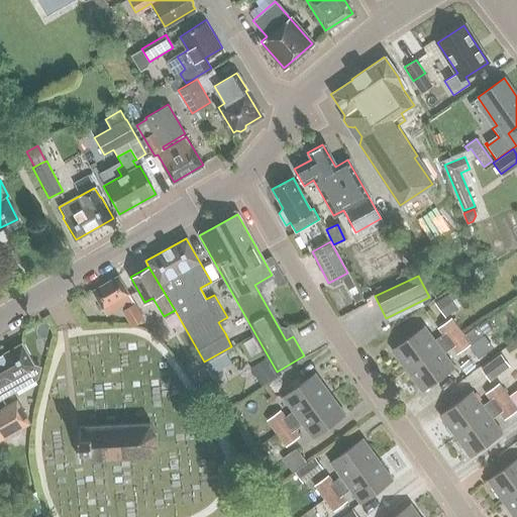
[(141,320),(117,277),(92,291),(106,315),(121,306),(123,310),(122,311),(130,326),(141,320)]
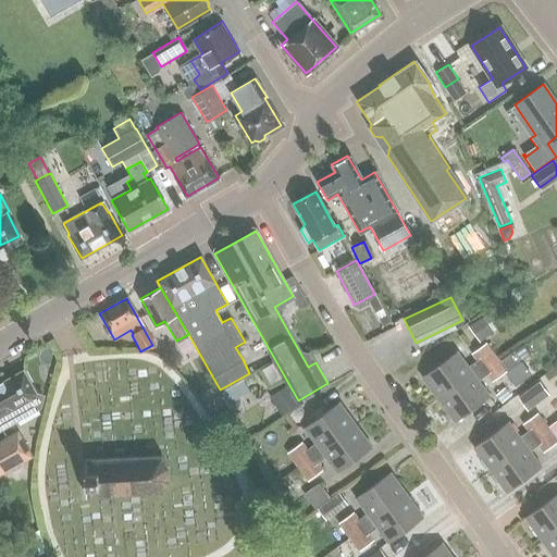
[(471,323),(479,337),(498,327),(491,313),(471,323)]
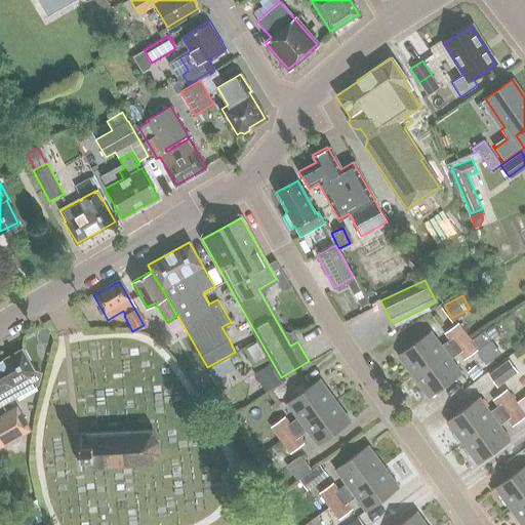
[(444,333),(449,339),(454,347),(468,336),(457,323),(444,333)]
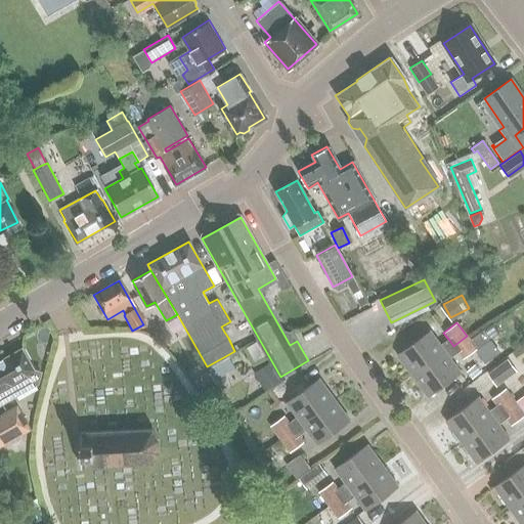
[(448,339),(440,345),(430,331),(397,354),(412,376),(445,352),(453,346),(448,339)]
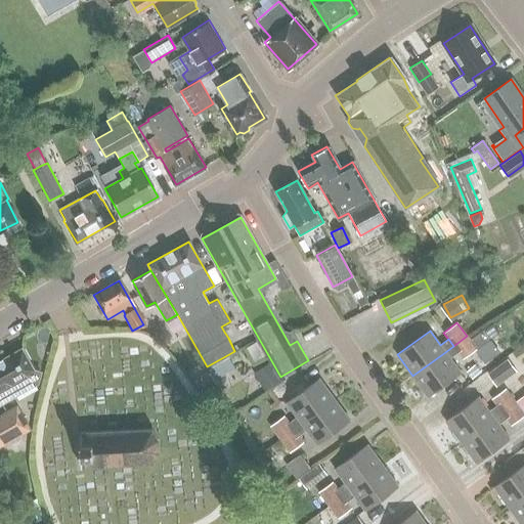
[(463,358),(463,359),(476,349),(467,336),(453,346),(457,351),(457,352),(463,358)]
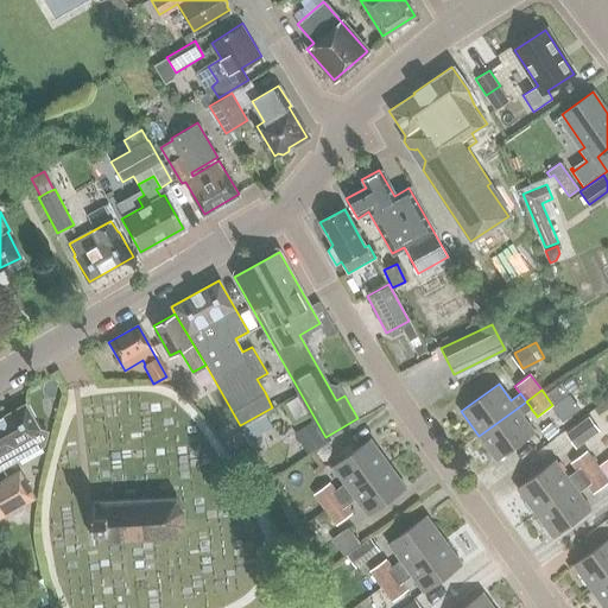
[(553,417),(564,431),(587,415),(576,399),(553,417)]
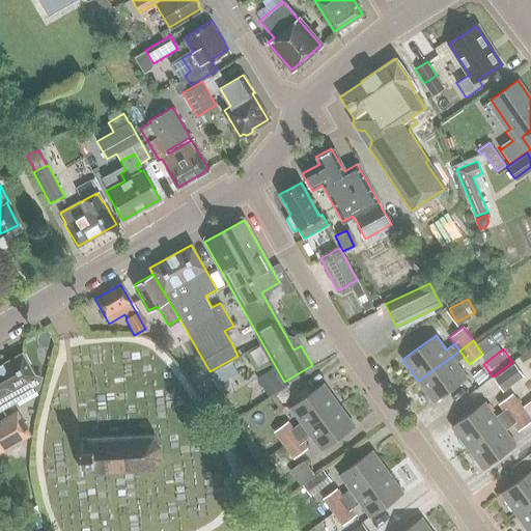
[(459,351),(451,357),(418,381),(434,401),(467,378),(455,363),(464,357),(464,356),(459,351)]
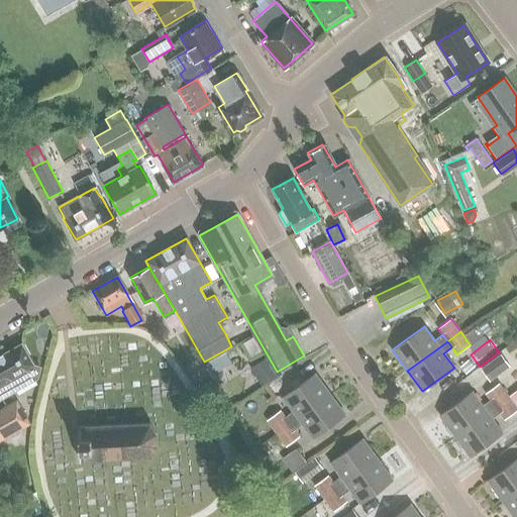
[(0,355),(0,397),(35,378),(39,367),(32,364),(21,343),(0,355)]
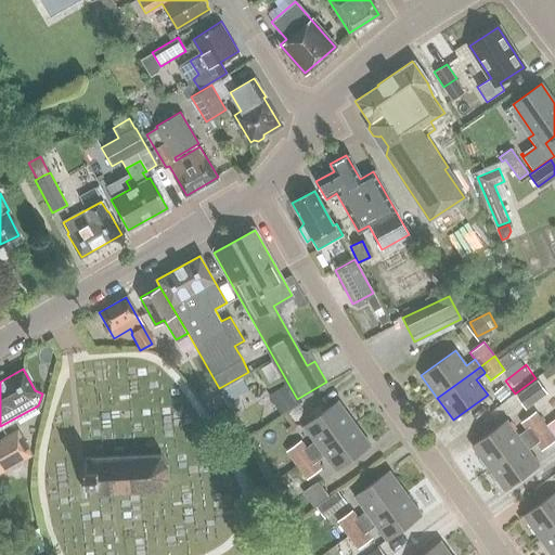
[(516,396),(526,409),(546,395),(537,382),(516,396)]
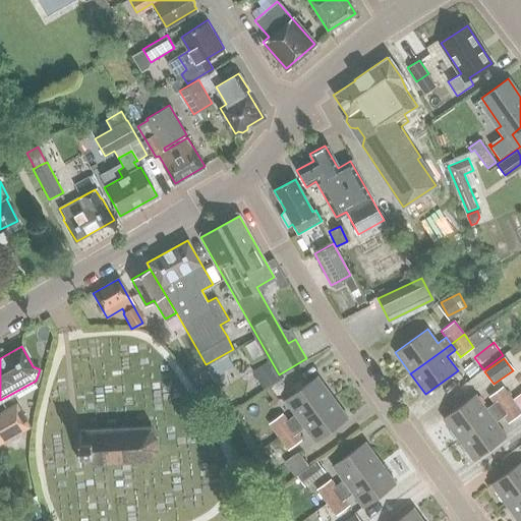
[(252,371),(264,390),(279,380),(268,362),(252,371)]
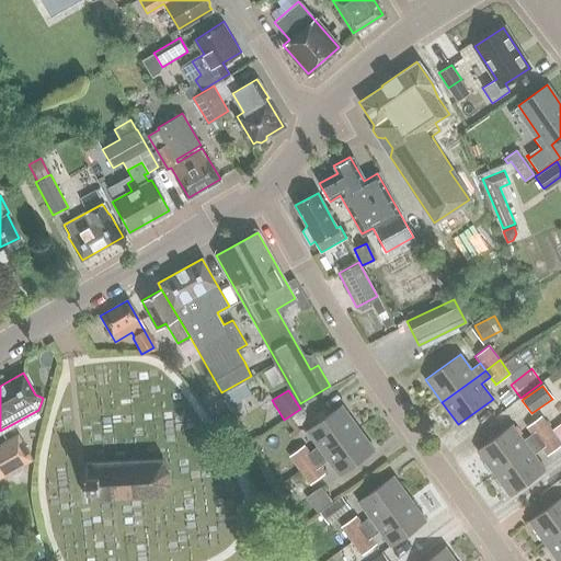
[(357,428),(341,405),(306,432),(317,447),(308,454),(313,460),(322,454),(357,428)]
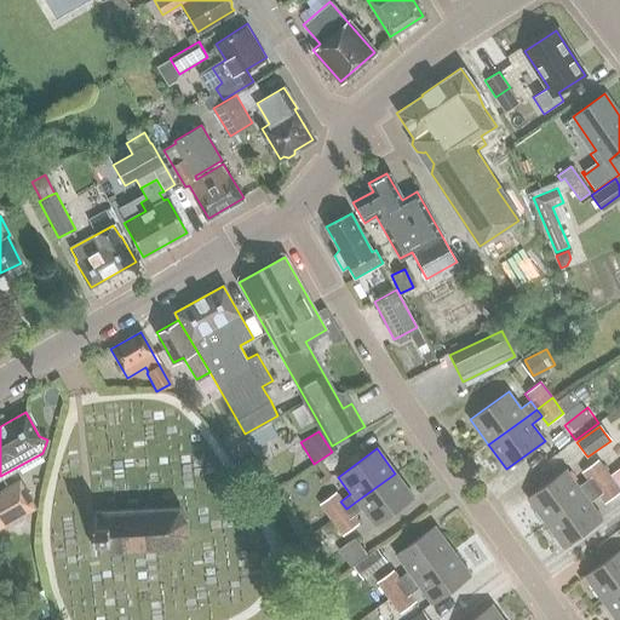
[(589,481),(593,488),(609,476),(598,461),(583,472),(587,480),(589,481)]
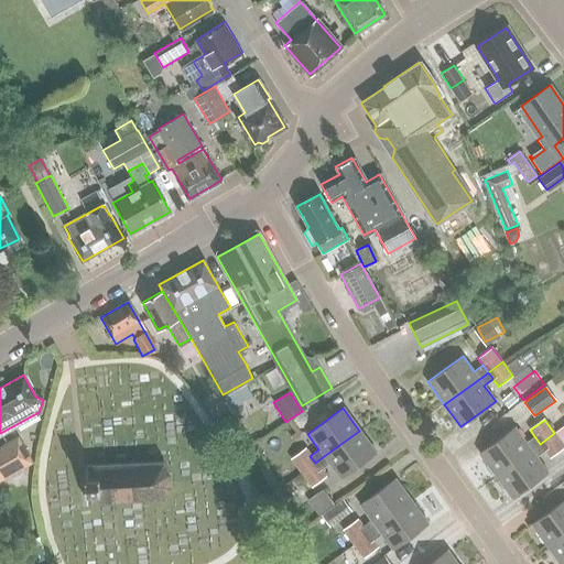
[(514,427),(479,454),(496,476),(531,451),(540,444),(535,437),(527,444),(514,427)]
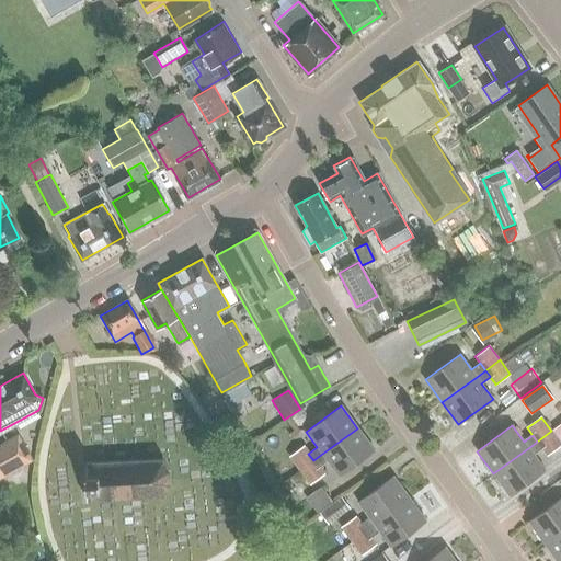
[(328,460),(339,477),(374,450),(357,428),(322,454),(313,460),(318,466),(319,467),(328,460)]
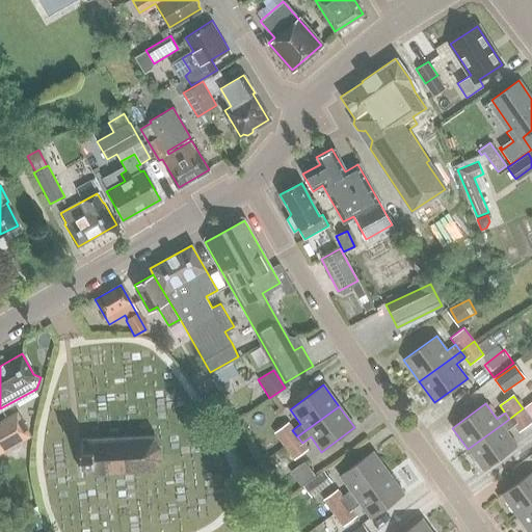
[(531,422),(531,421),(523,408),(509,419),(514,425),(519,431),(520,432),(531,422)]
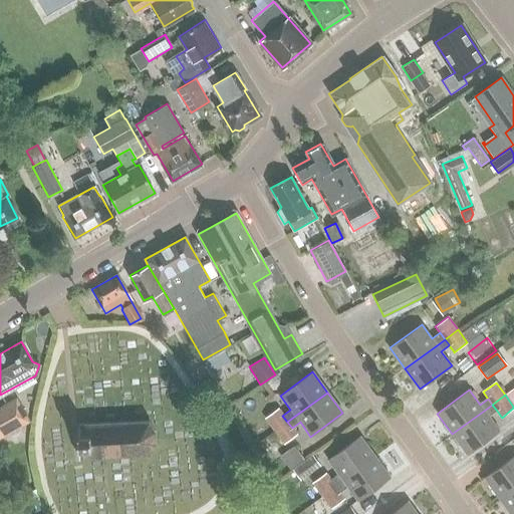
[(0,407),(0,438),(29,422),(16,399),(0,407)]
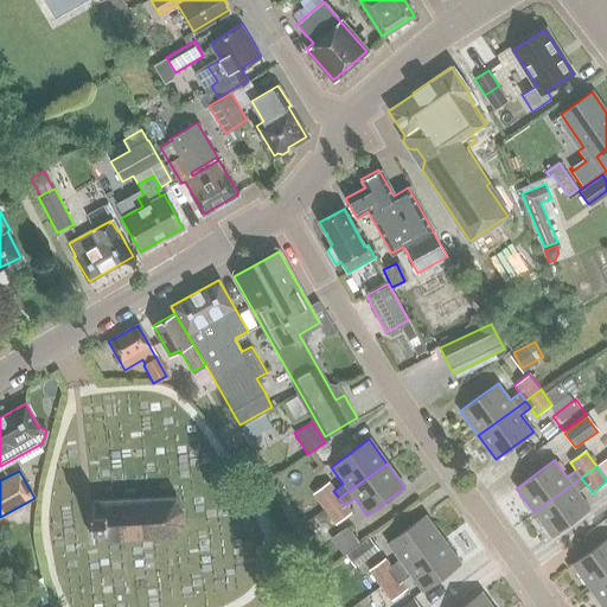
[(589,509),(577,492),(587,485),(581,478),(572,485),(534,512),(551,537),(589,509)]
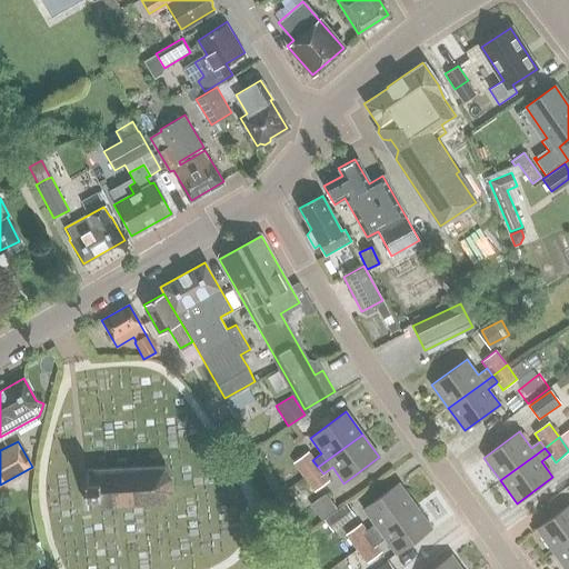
[(303,477),(318,467),(312,460),(307,452),(292,463),(303,477)]
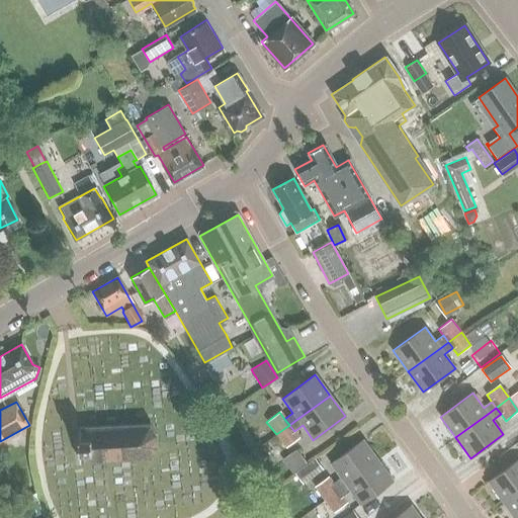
[(80,450),(80,460),(151,456),(157,445),(156,434),(149,423),(78,427),(79,437),(80,450)]
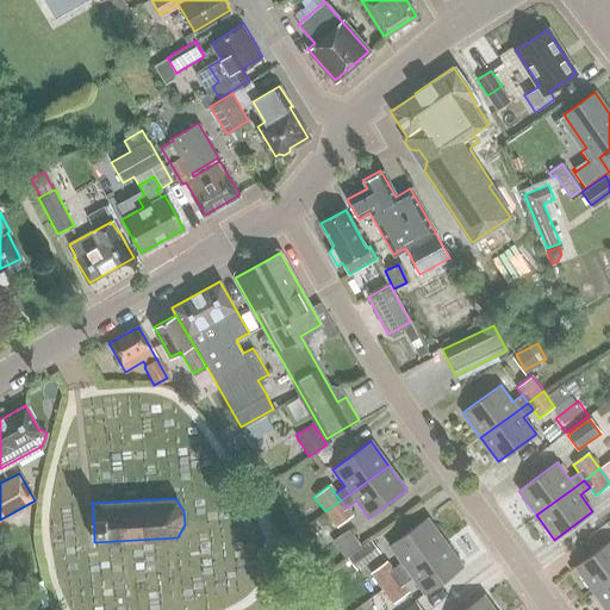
[(337,527),(352,516),(352,515),(347,508),(346,506),(341,500),(325,511),(337,527)]
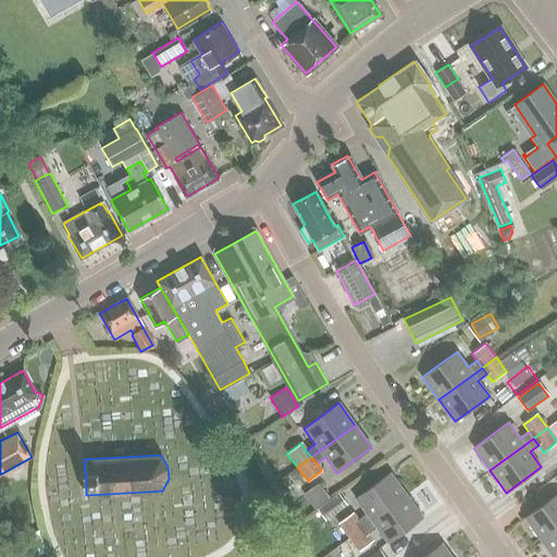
[(406,495),(390,472),(355,498),(367,514),(358,520),(362,527),(371,520),(406,495)]
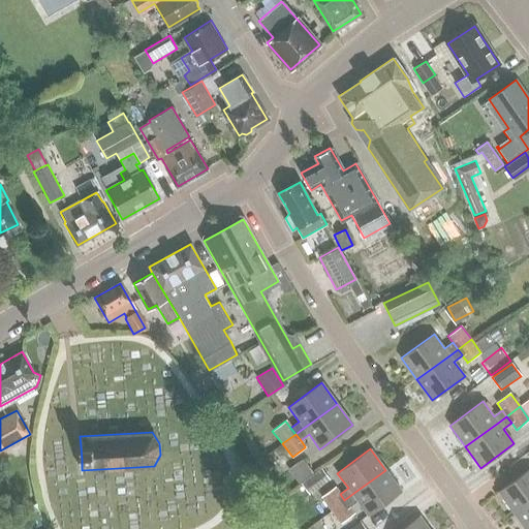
[(277,461),(271,453),(262,458),(269,466),(277,461)]
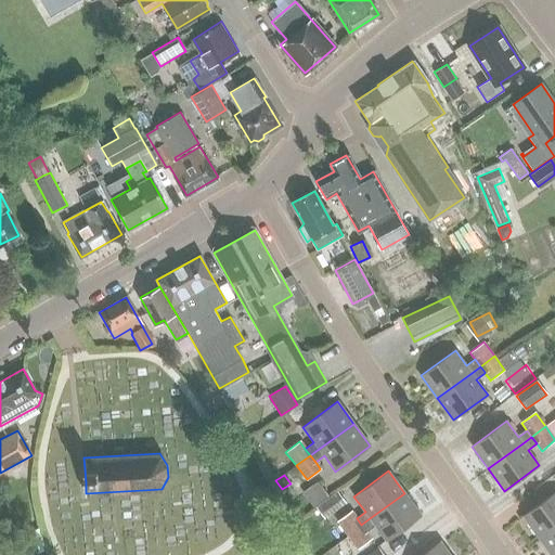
[(315,507),(325,519),(346,503),(337,491),(315,507)]
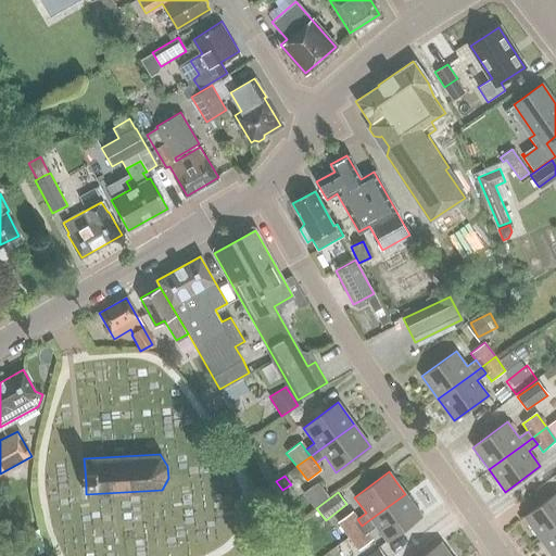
[(555,492),(523,517),(540,539),(555,527),(555,492)]
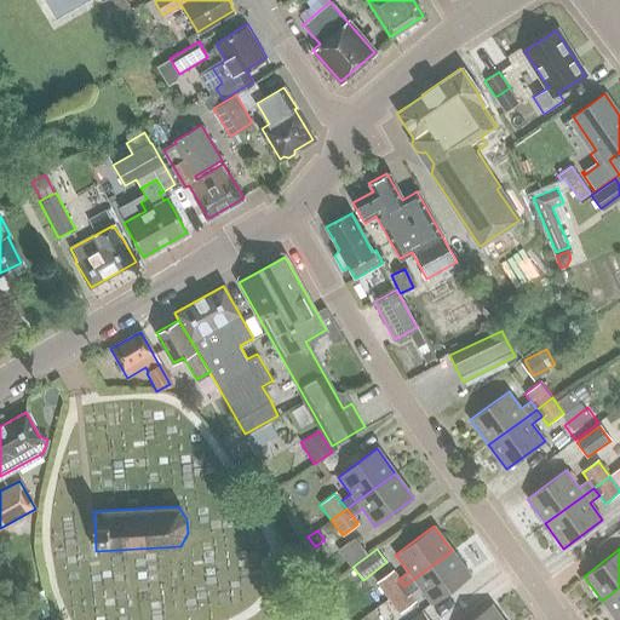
[(452,551),(413,579),(403,586),(408,593),(409,595),(419,587),(432,604),(470,575),(452,551)]
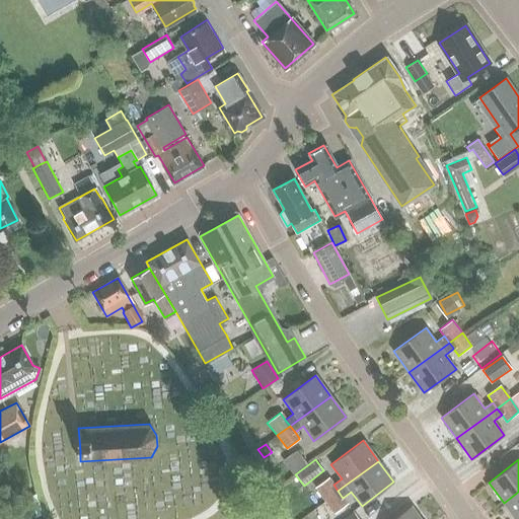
[(338,491),(334,485),(328,478),(315,488),(325,501),(338,491)]
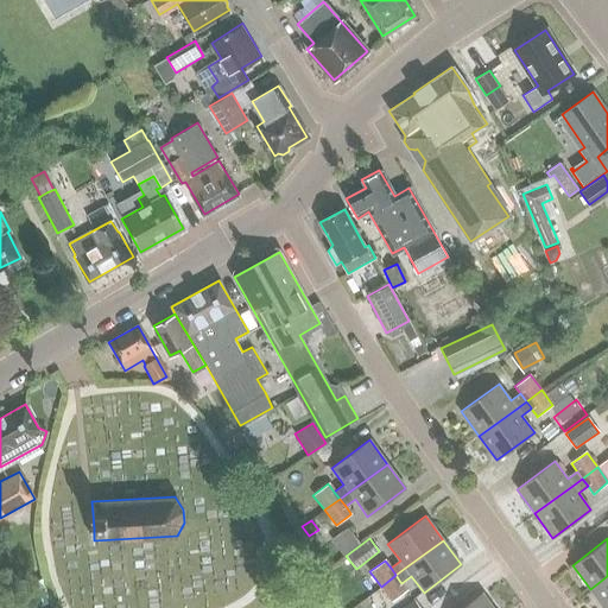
[(392,602),(407,590),(406,589),(401,583),(400,582),(396,575),(381,587),(392,602)]
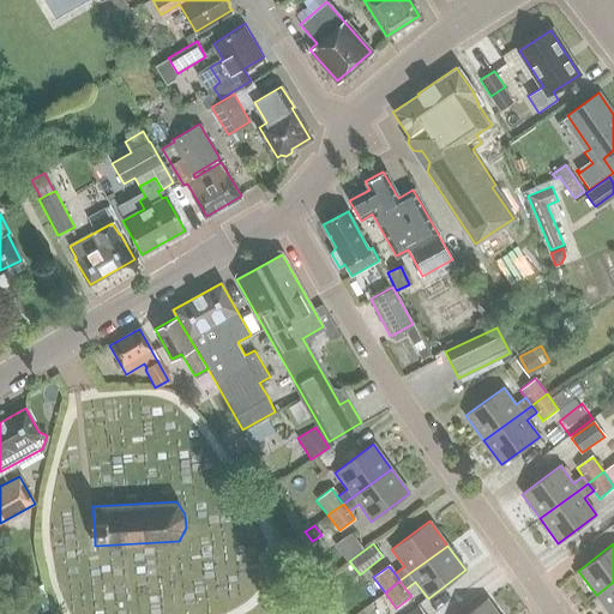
[(613,613),(613,582),(596,595),(609,613),(613,613)]
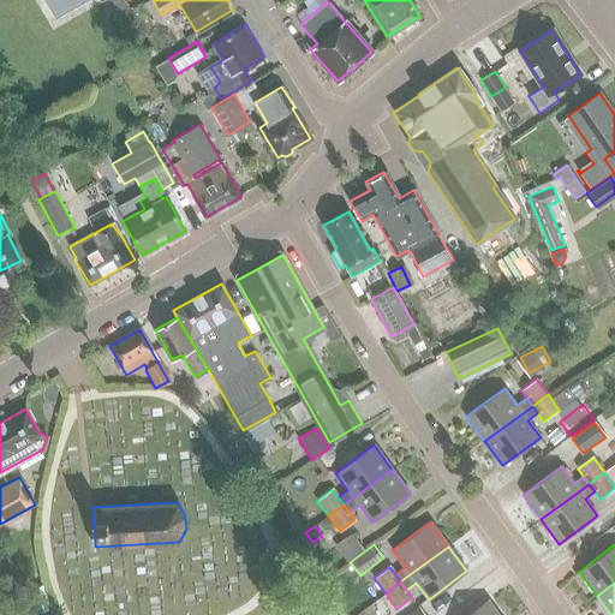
[(499,614),(488,599),(465,614),(499,614)]
